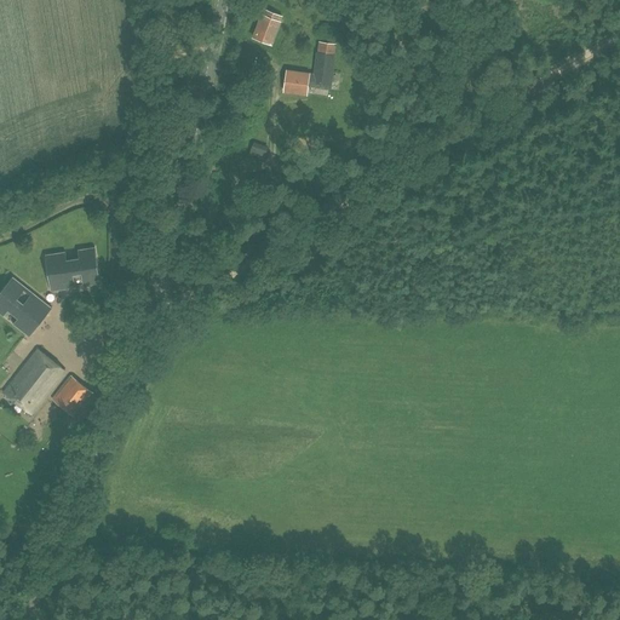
[(267,9),(265,16),(263,15),(254,38),(273,44),(281,21),(283,16),(267,9)]
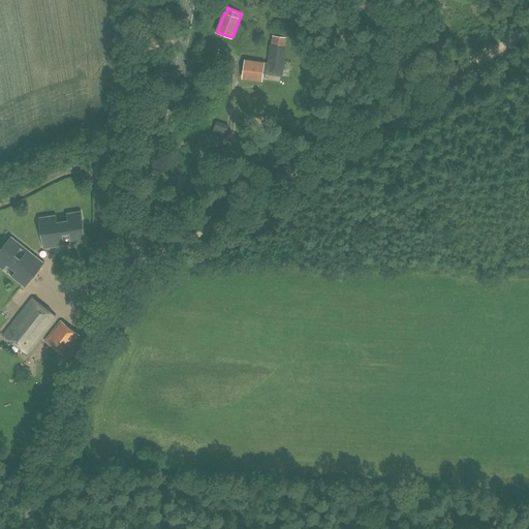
[(285,47),(284,47),(285,37),(273,36),(272,45),(271,45),(269,64),(245,61),(243,79),(261,81),(262,73),(282,75),(285,47)]
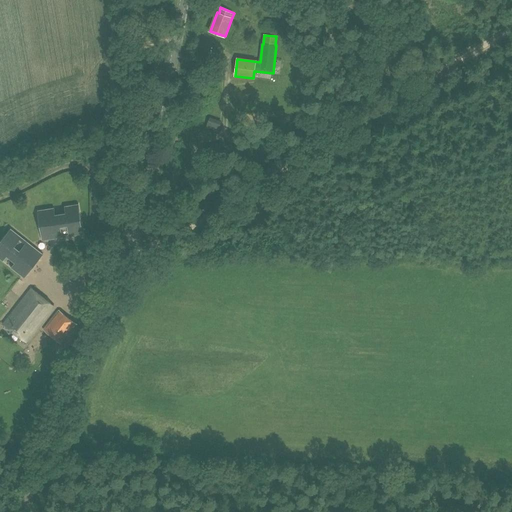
[(55,207),(38,210),(43,240),(84,234),(79,203),(65,205),(66,213),(56,214),(55,207)]
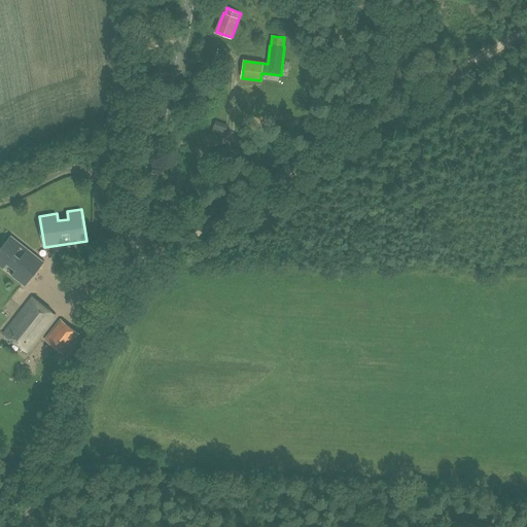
[(11,235),(0,249),(0,266),(3,269),(7,264),(15,270),(12,275),(26,286),(45,260),(11,235)]
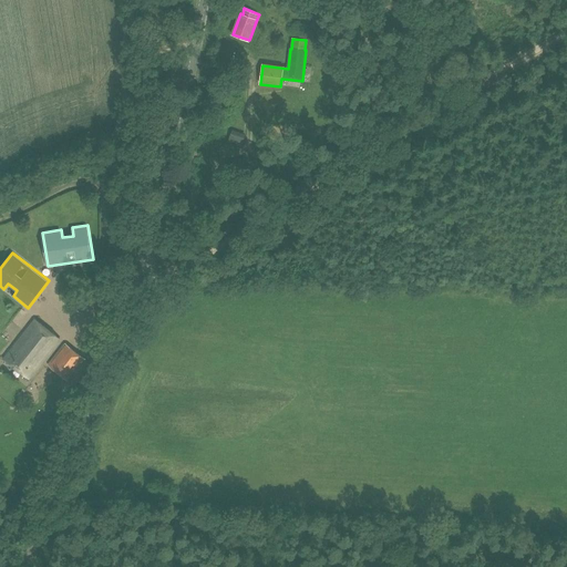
[(4,358),(30,379),(61,339),(35,319),(4,358)]
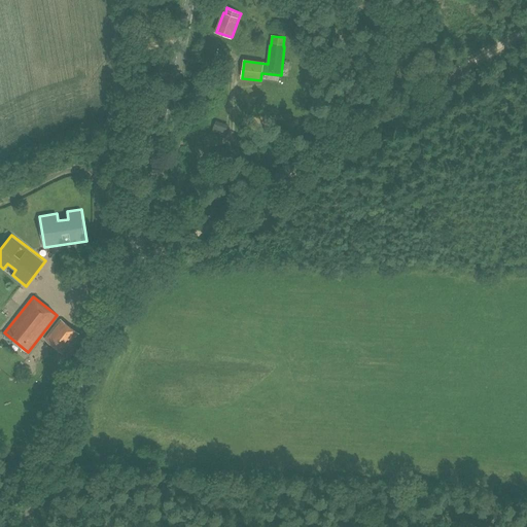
[(61,318),(45,339),(64,353),(80,334),(61,318)]
